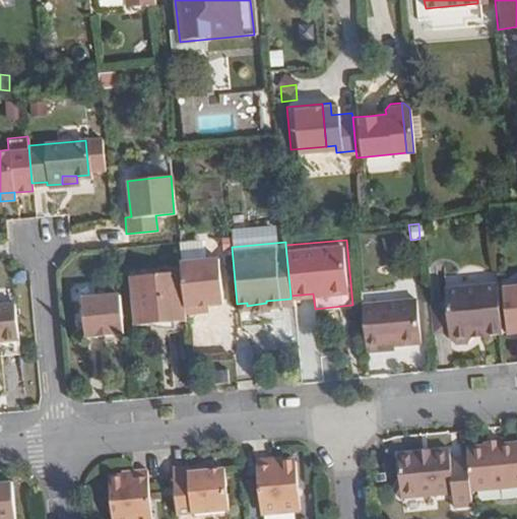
[(180,272),(184,314),(207,312),(206,305),(221,304),(217,259),(179,263),(180,272)]
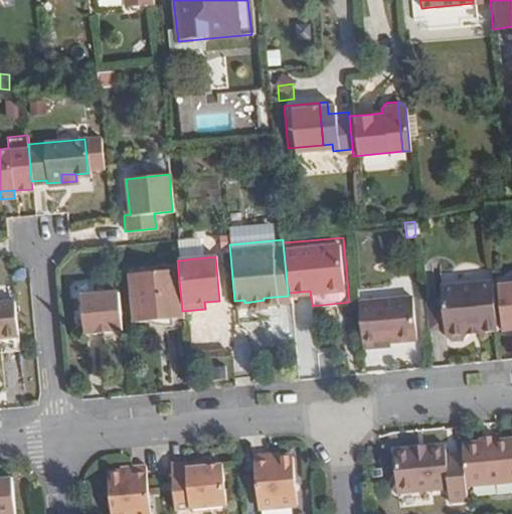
[(182,311),(178,270),(127,275),(132,322),(161,319),(183,317),(182,311)]
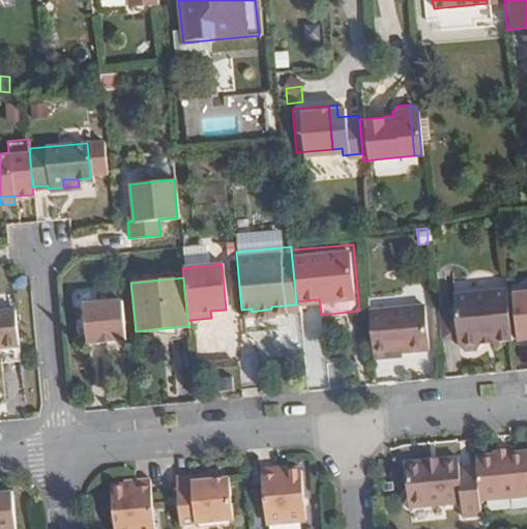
[(491,343),(510,342),(505,288),(452,293),(454,306),(457,340),(458,346),(464,352),(476,351),(480,344),(479,339),(490,339),(491,343)]
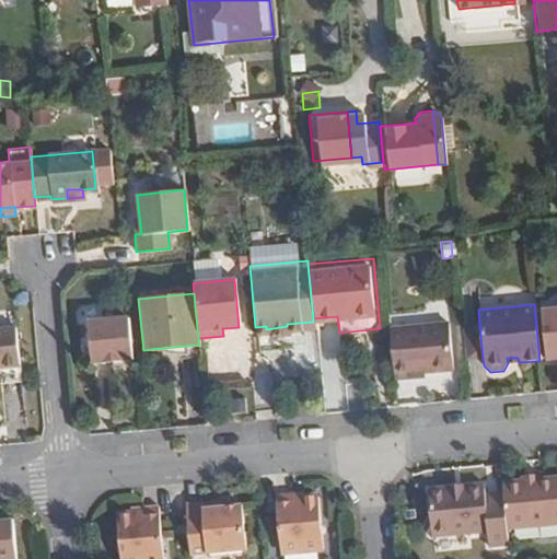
[(546,356),(556,353),(556,304),(542,306),(546,356)]
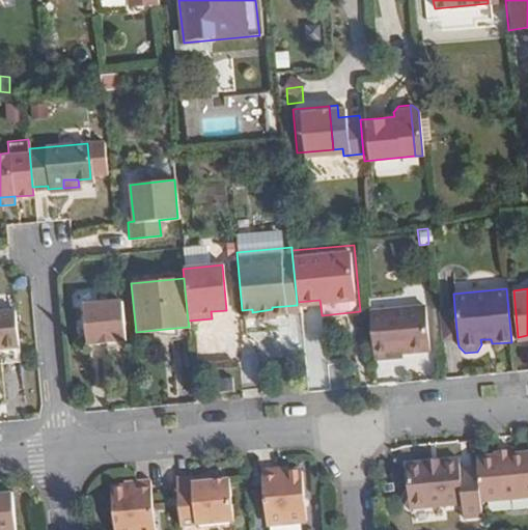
[(120,341),(124,341),(120,303),(81,307),(84,345),(106,342),(120,341)]
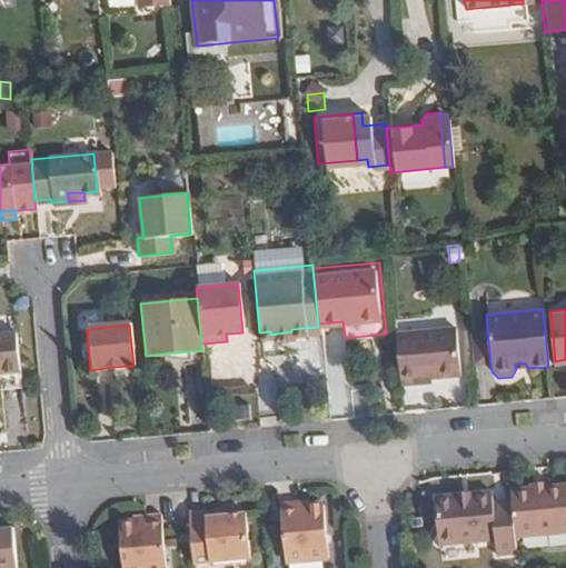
[(394,332),(398,385),(416,382),(416,378),(430,377),(459,374),(455,327),(394,332)]
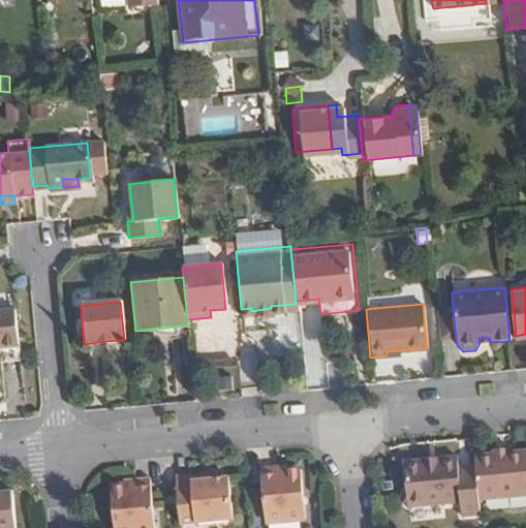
[(435,308),(438,340),(456,339),(453,306),(435,308)]
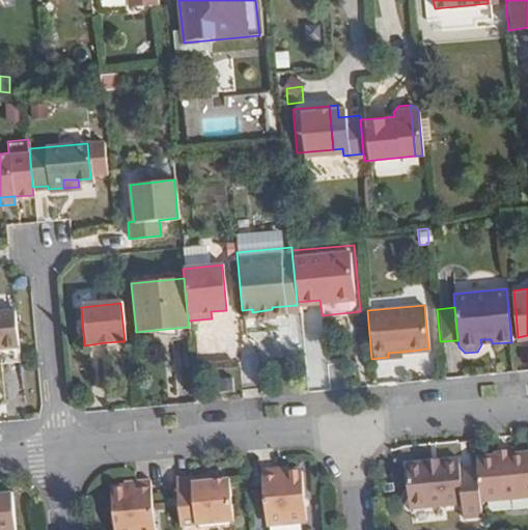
[(0,349),(18,346),(15,309),(0,310),(0,349)]
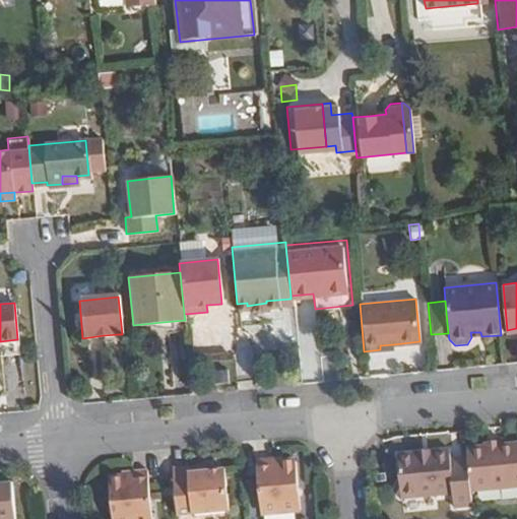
[(164,332),(186,330),(185,320),(163,322),(164,332)]
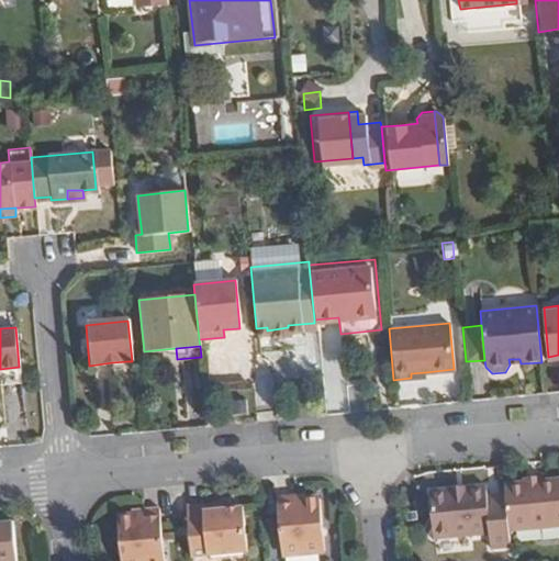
[(231,401),(232,414),(248,413),(247,399),(231,401)]
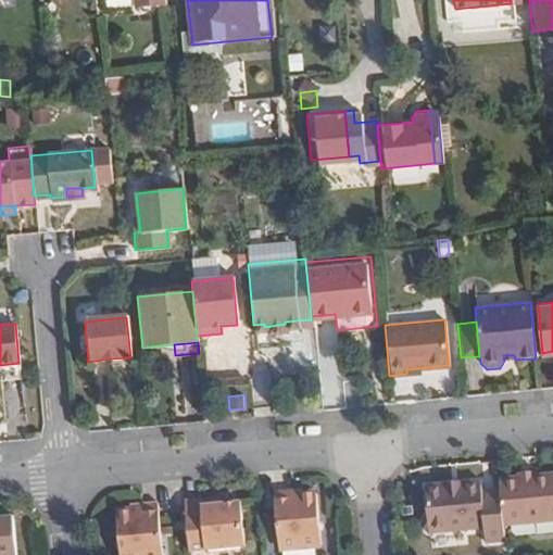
[(518,476),(497,477),(498,490),(501,522),(552,518),(552,471),(532,475),(518,476)]
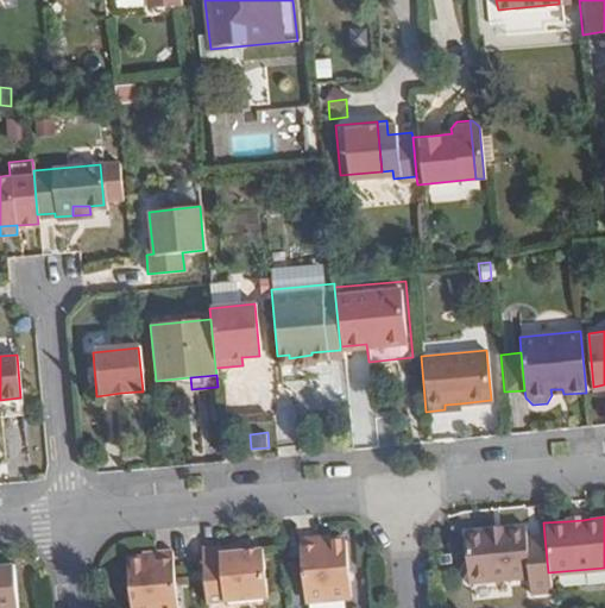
[(548,572),(544,537),(525,538),(524,526),(464,531),(466,558),(461,562),(464,577),(468,581),(527,576),(528,594),(550,591),(548,572)]
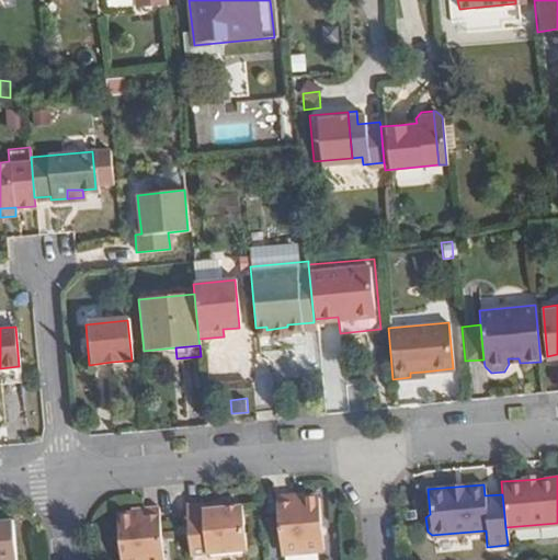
[(286,500),(285,493),(274,494),(280,552),(321,548),(316,496),(303,498),(286,500)]
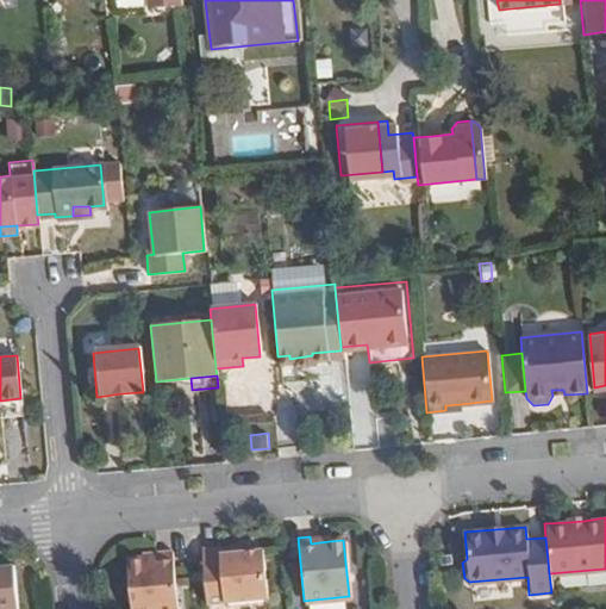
[(218,552),(218,546),(200,548),(206,604),(266,598),(261,547),(237,551),(218,552)]
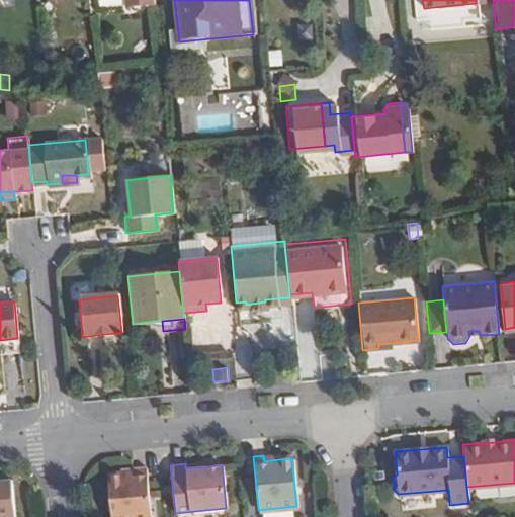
[(134,472),(118,474),(105,476),(109,516),(148,516),(144,465),(133,466),(134,472)]
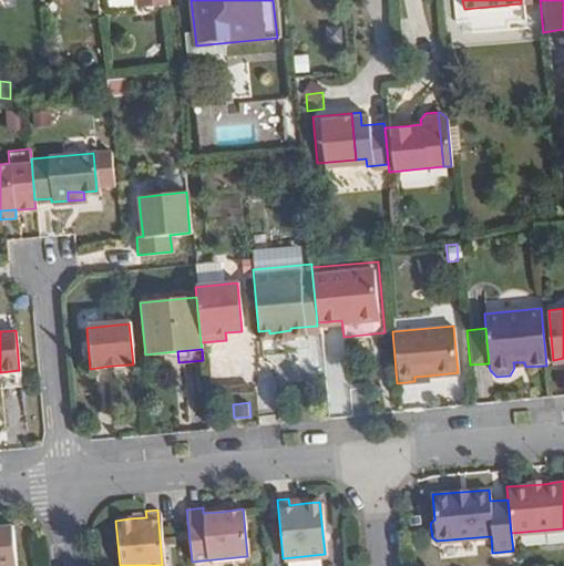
[(0,565),(13,565),(10,526),(0,526),(0,565)]
